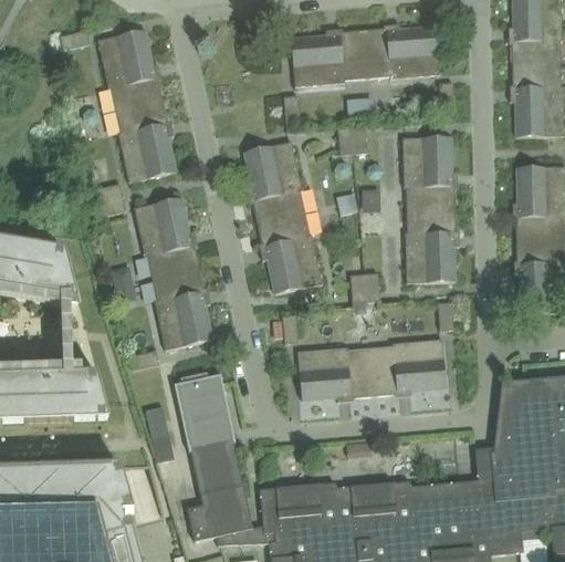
[(512,63),(560,62),(560,40),(562,40),(561,12),(561,0),(512,0),(513,39),(511,39),(512,63)]
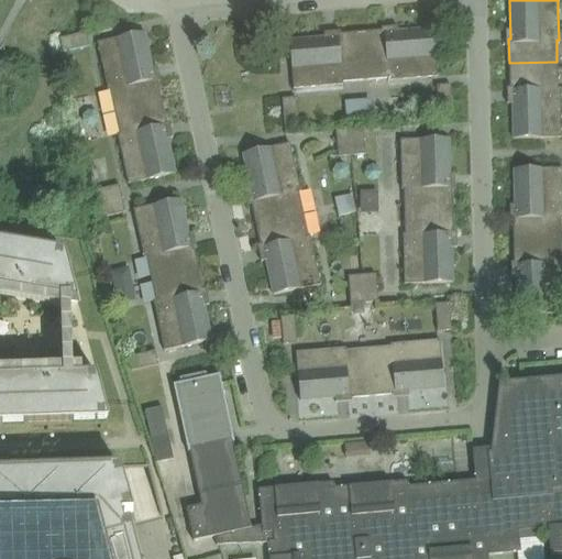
[(437,73),(432,25),(386,30),(385,26),(361,29),(365,77),(387,75),(388,77),(437,73)]
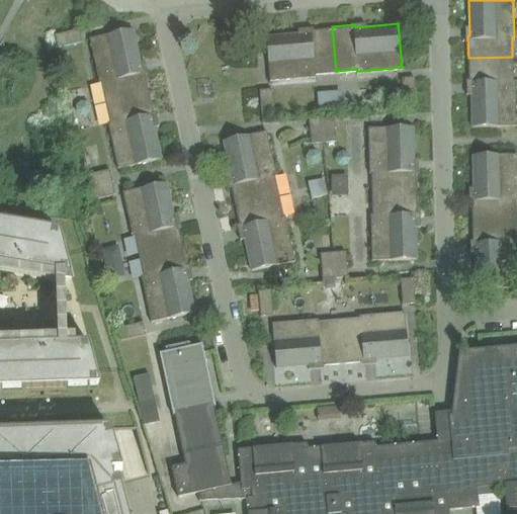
[(57,45),(81,39),(79,26),(55,31),(57,45)]
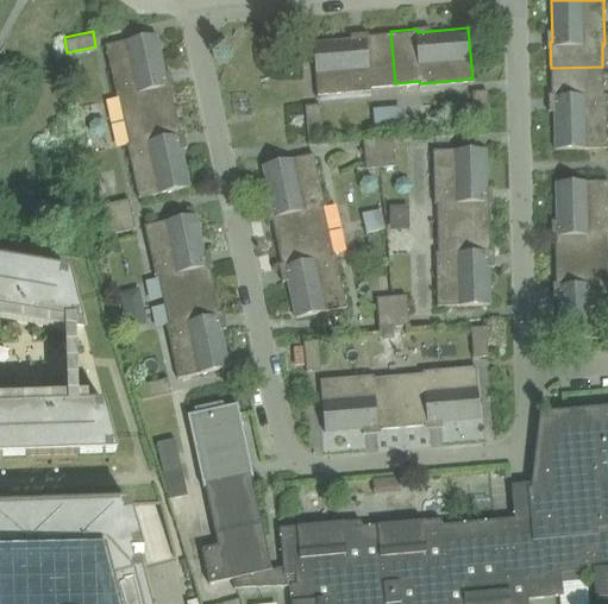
[(167,81),(156,31),(105,42),(117,95),(118,94),(124,118),(175,107),(169,80),(167,81)]
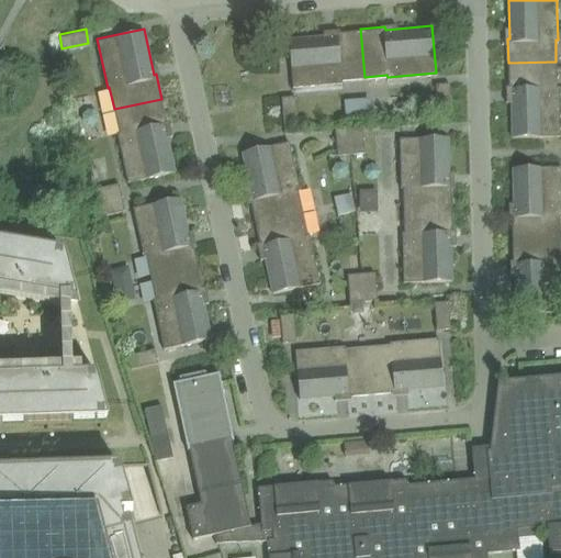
[(292,86),(314,84),(343,81),(343,79),(365,77),(360,29),(335,31),(335,33),(289,37),(292,86)]
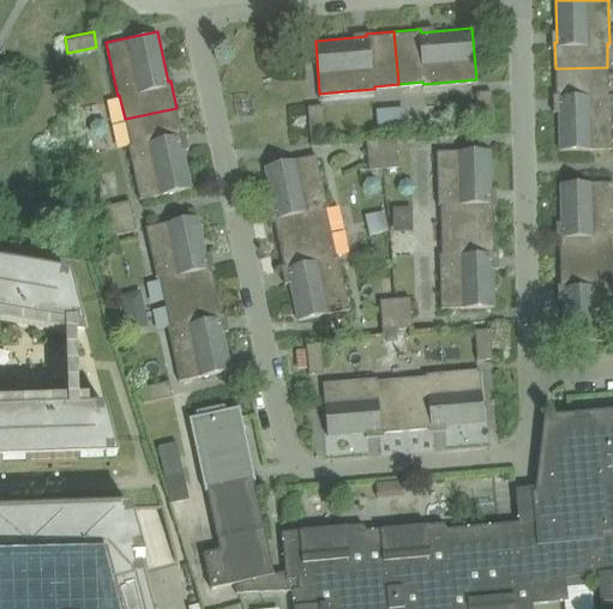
[(608,94),(607,67),(556,68),(556,96),(558,96),(559,148),(612,146),(611,94),(608,94)]
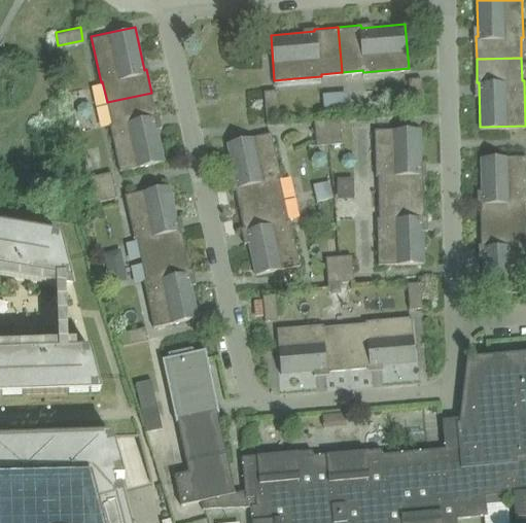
[(410,102),(423,101),(421,76),(408,77),(410,102)]
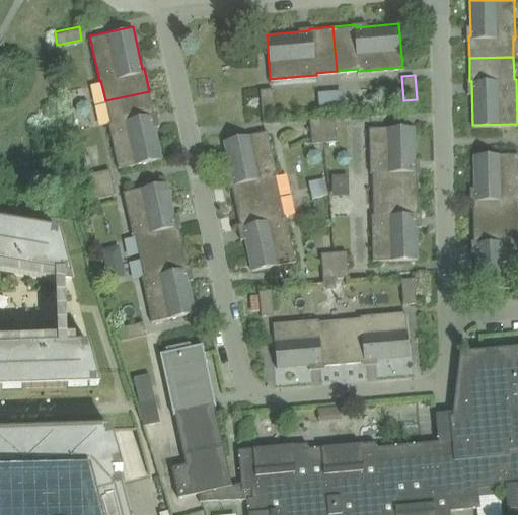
[(262,113),(275,112),(273,86),(260,88),(262,113)]
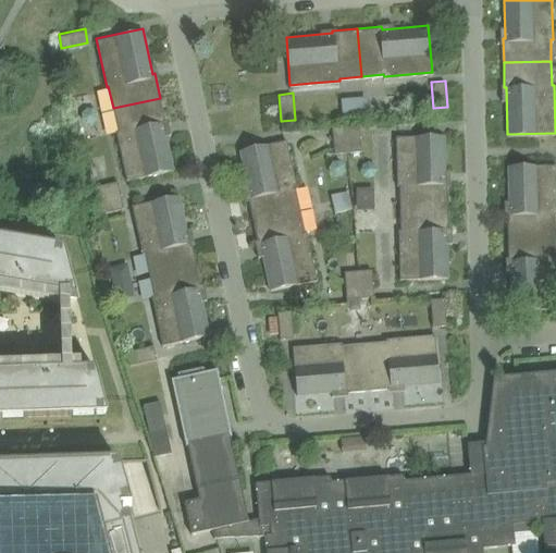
[(126,179),(151,173),(173,168),(163,122),(165,122),(160,98),(113,108),(118,131),(116,132),(126,179)]
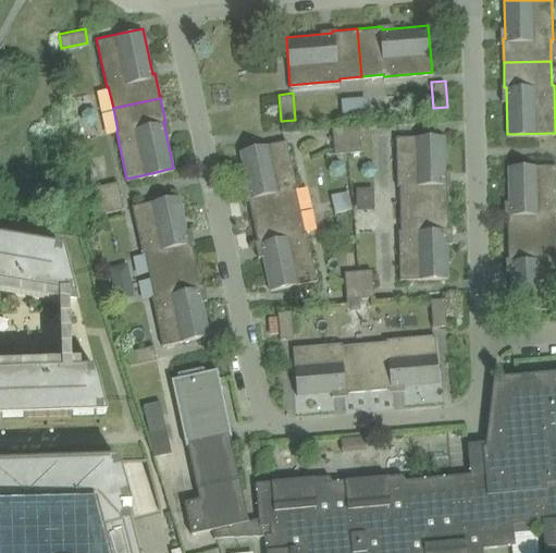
[(359,124),(346,125),(347,150),(361,149),(359,131),(359,124)]
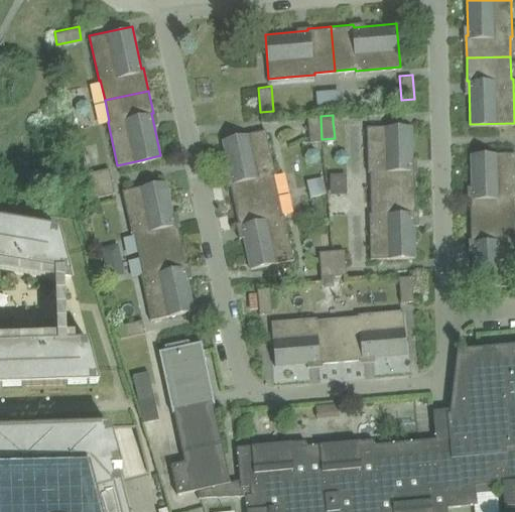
[(320,116),(307,117),(307,124),(308,132),(308,140),(322,139),(320,116)]
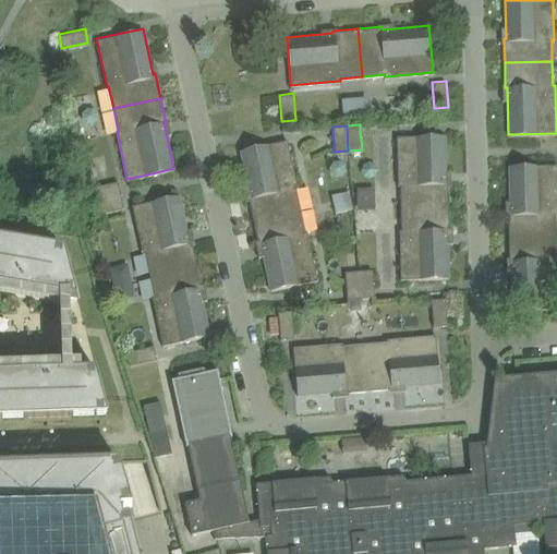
[(446,181),(444,134),(422,134),(396,135),(398,187),(400,187),(400,206),(448,205),(448,180),(446,181)]
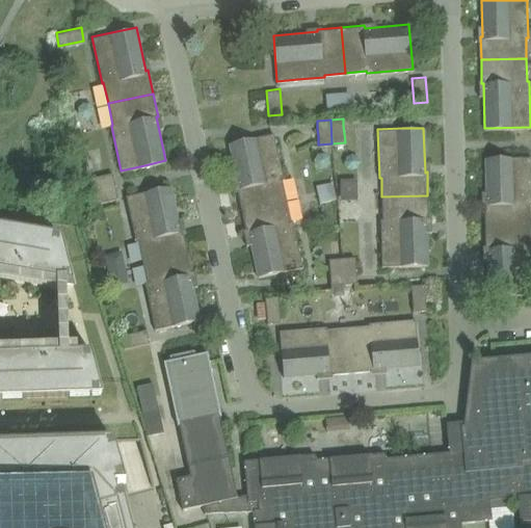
[(241,209),(285,200),(281,180),(283,180),(272,132),(230,141),(239,185),(237,186),(241,209)]
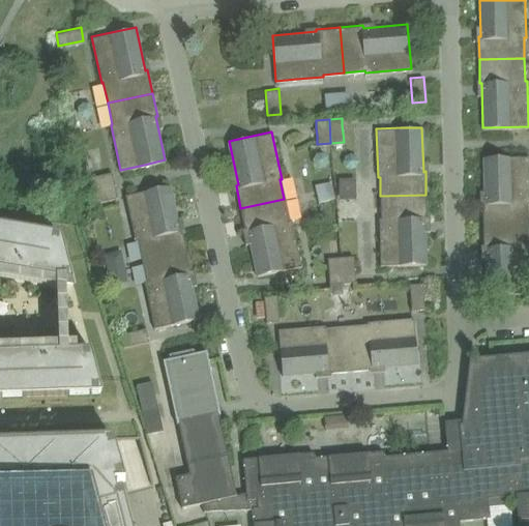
[(482,225),(527,224),(527,203),(528,202),(528,194),(528,155),(483,156),(485,201),(482,201),(482,225)]
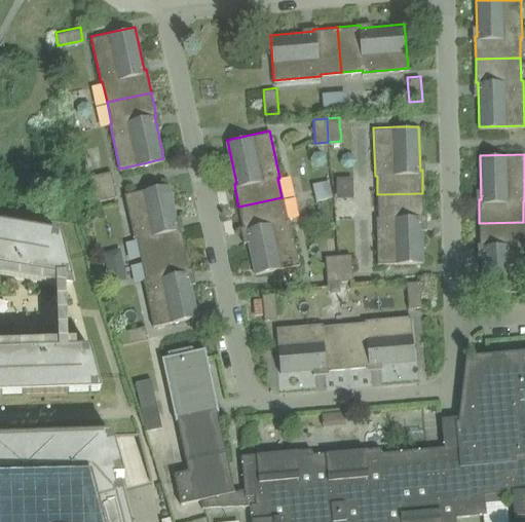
[(85,175),(88,189),(113,183),(110,171),(85,175)]
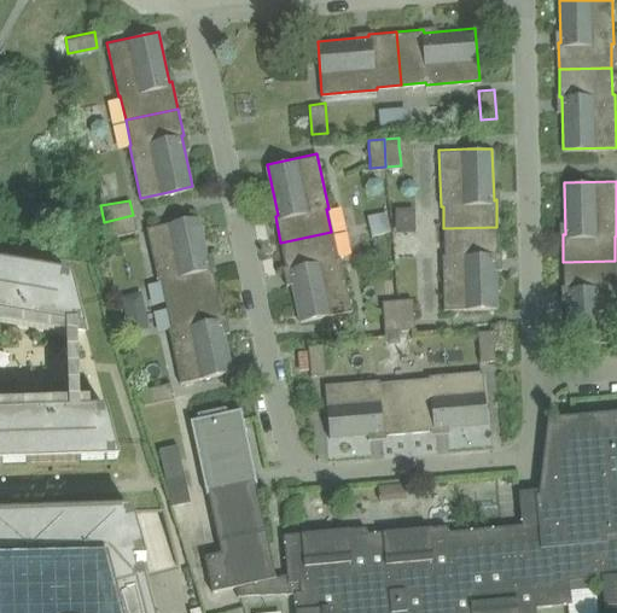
[(104,222),(108,237),(135,229),(133,215),(104,222)]
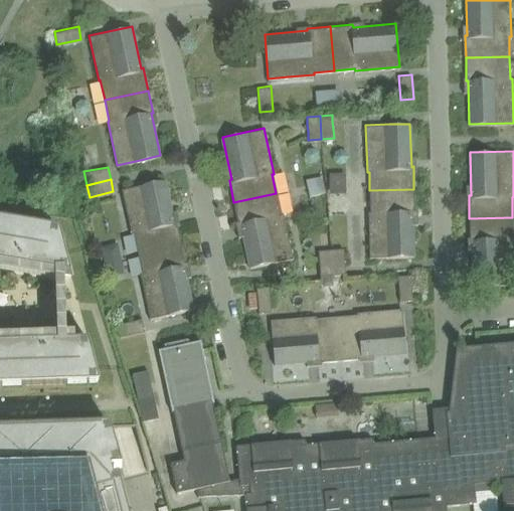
[(174,221),(165,179),(121,188),(131,233),(133,233),(137,252),(181,243),(176,220),(174,221)]
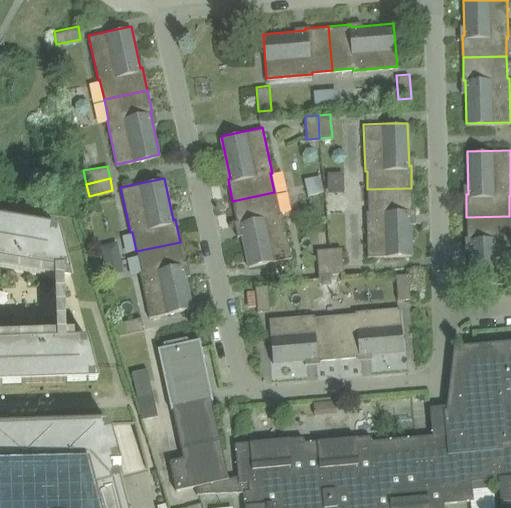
[(366,255),(391,254),(411,254),(410,211),(412,211),(411,188),(367,189),(368,211),(365,211),(366,255)]
